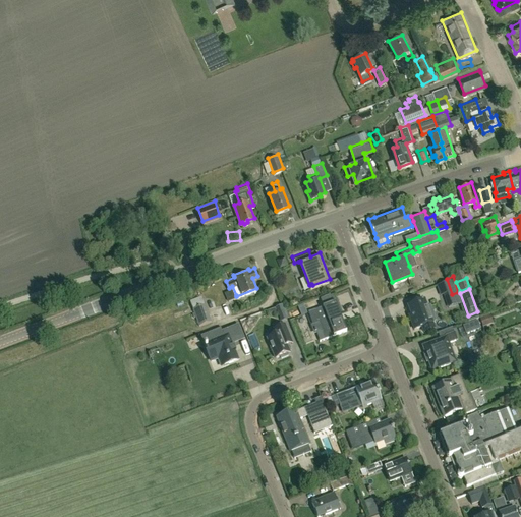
[(345,299),(347,308),(354,306),(352,297),(345,299)]
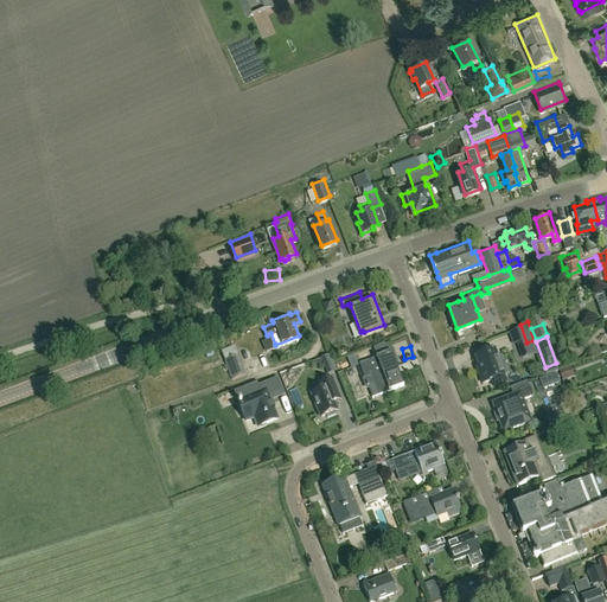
[(494,346),(475,353),(479,363),(477,364),(483,380),(494,376),(496,383),(506,378),(504,372),(508,370),(502,352),(498,354),(494,346)]
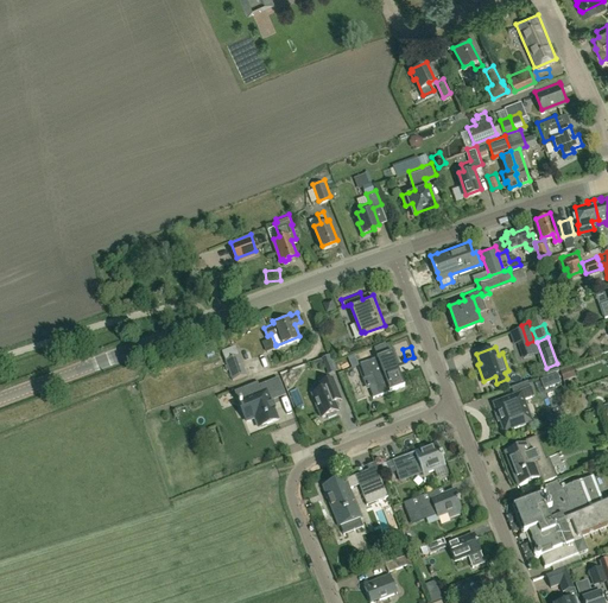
[(378,354),(360,361),(366,374),(373,372),(380,391),(404,382),(391,349),(390,349),(378,354)]
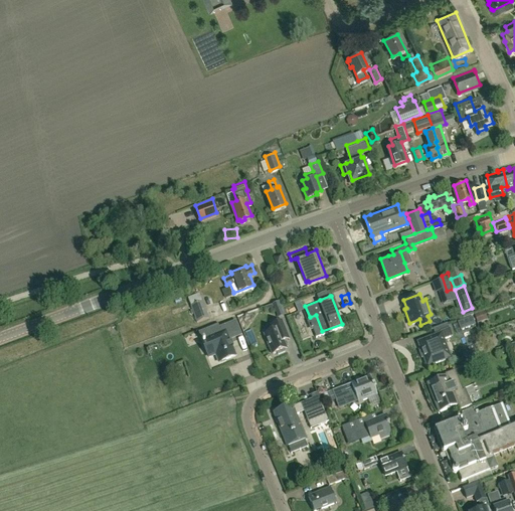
[(196,319),(209,315),(202,297),(190,302),(196,319)]
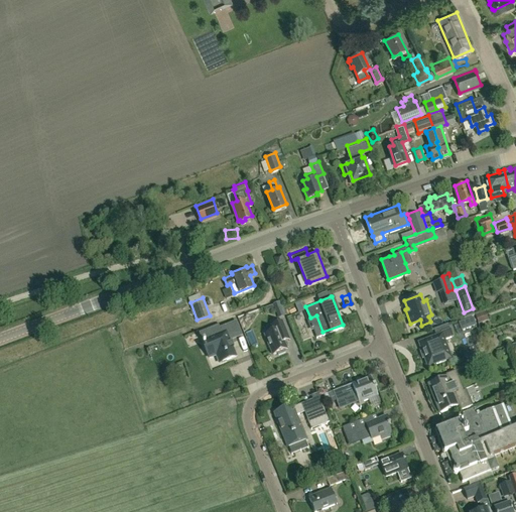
[(473,313),(459,318),(462,327),(476,322),(473,313)]
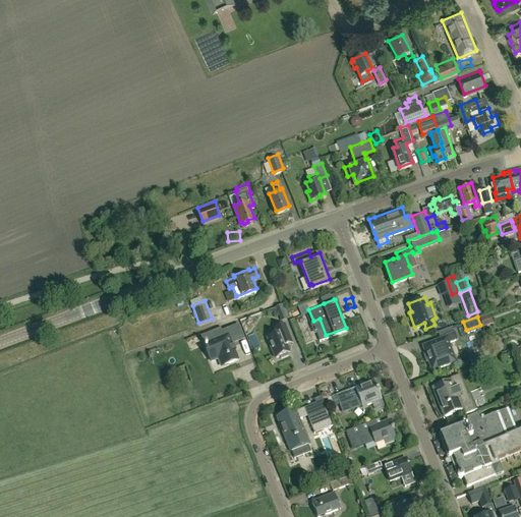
[(238,322),(221,328),(222,330),(210,335),(212,340),(206,343),(212,358),(218,355),(222,363),(238,356),(230,337),(242,332),(238,322)]
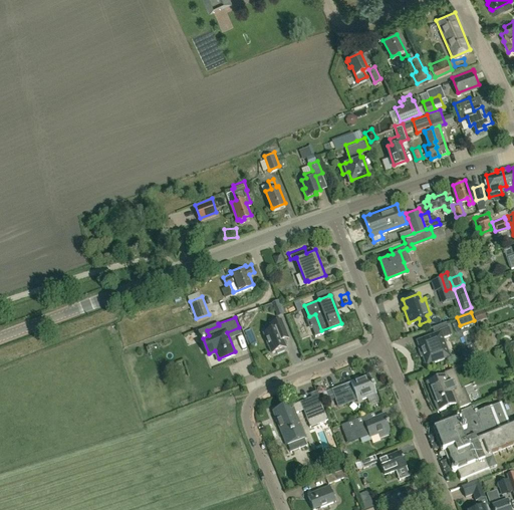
[(282,337),(288,335),(281,317),(270,321),(272,326),(264,330),(272,350),(276,348),(277,350),(284,347),(283,345),(285,344),(282,337)]
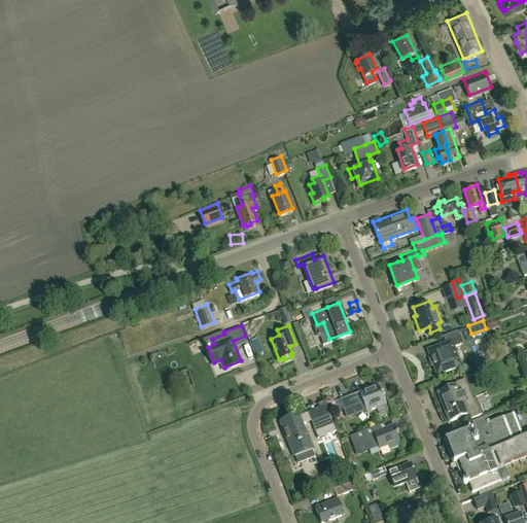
[(462,362),(455,344),(462,341),(459,334),(457,327),(443,332),(445,340),(427,347),(431,357),(429,358),(431,363),(433,362),(436,372),(455,365),(462,362)]
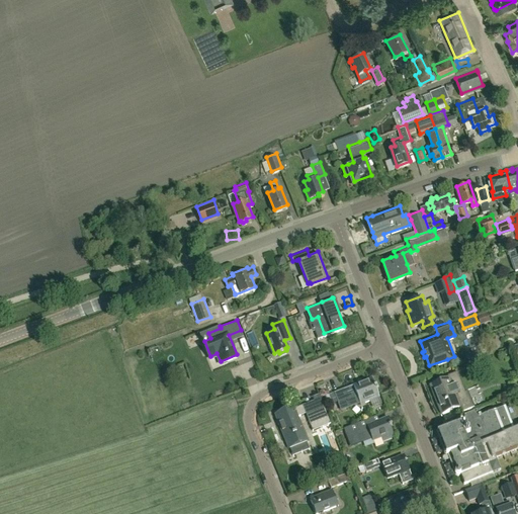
[(467,395),(457,369),(447,373),(448,375),(430,382),(441,411),(459,404),(462,410),(475,405),(469,394),(467,395)]
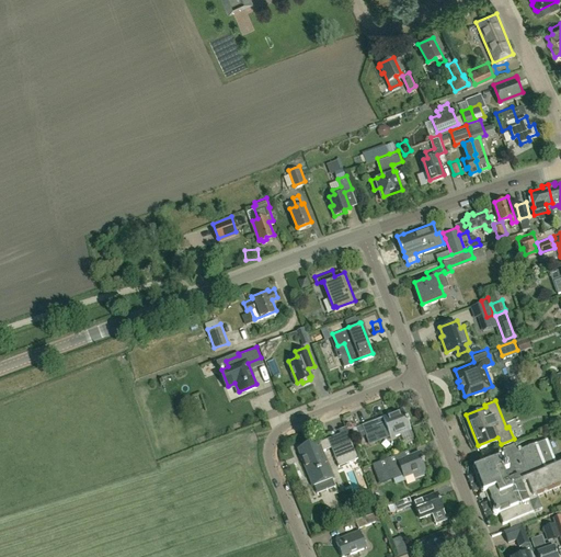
[(413,433),(402,406),(362,422),(366,433),(376,430),(376,428),(387,423),(390,434),(400,430),(403,438),(413,433)]
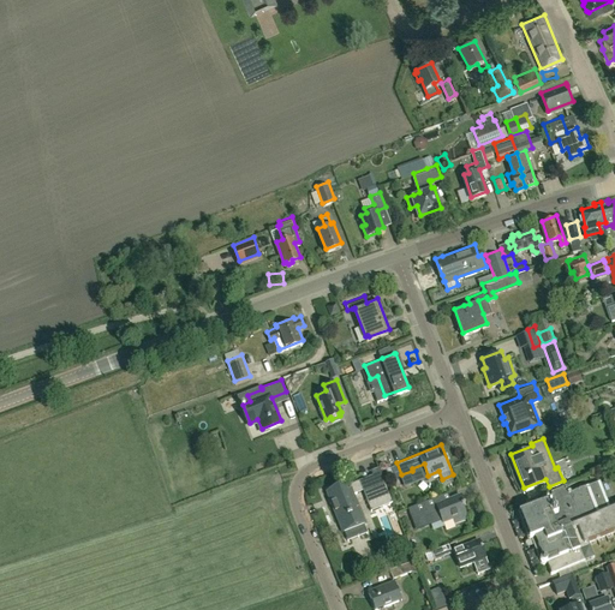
[(363,488),(371,508),(392,500),(384,480),(377,484),(372,473),(359,478),(363,488)]
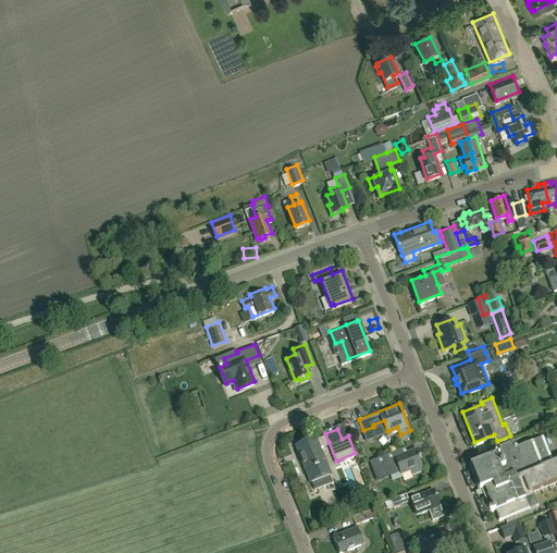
[(329,470),(319,445),(329,442),(325,433),(316,438),(314,435),(297,442),(311,478),(329,470)]
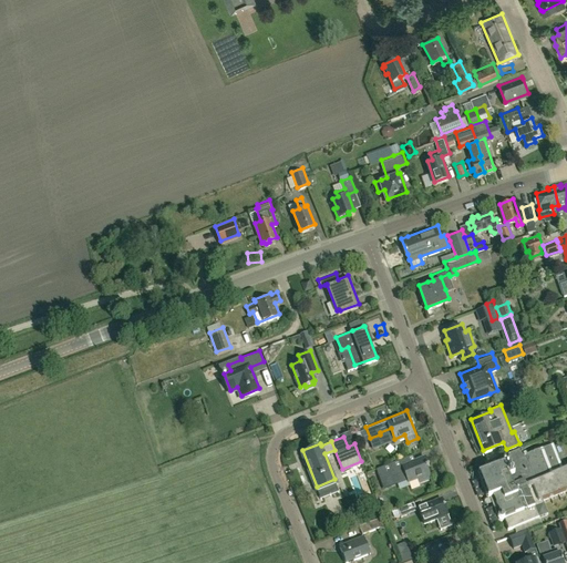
[(566,464),(563,467),(553,441),(527,452),(527,451),(525,451),(523,446),(508,451),(511,458),(478,471),(491,500),(495,499),(501,511),(500,513),(500,514),(503,517),(504,515),(508,526),(548,511),(543,499),(566,489),(566,464)]
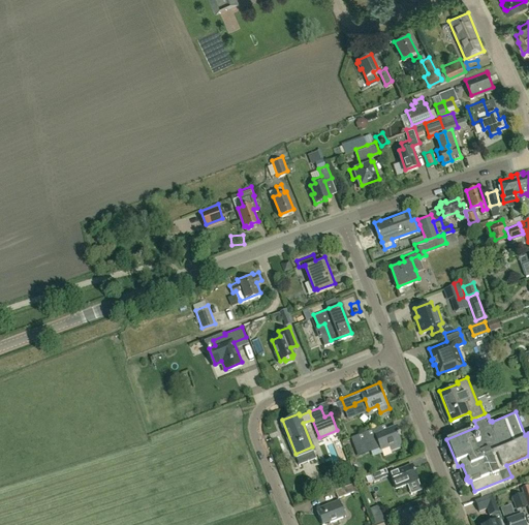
[(402,424),(409,420),(406,414),(399,420),(402,424)]
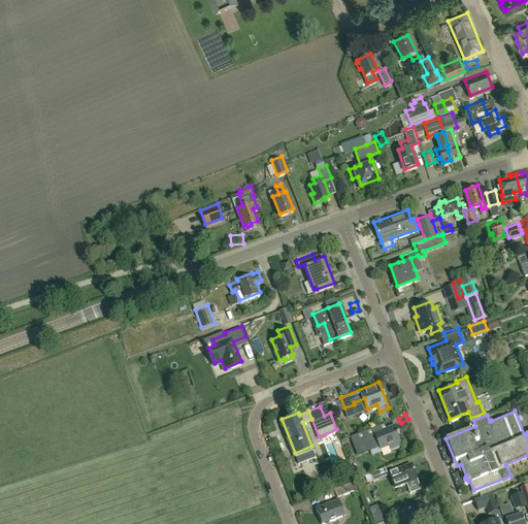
[(372,425),(350,433),(357,452),(380,443),(381,446),(388,443),(390,446),(400,441),(397,431),(399,431),(395,422),(386,425),(374,430),(372,425)]
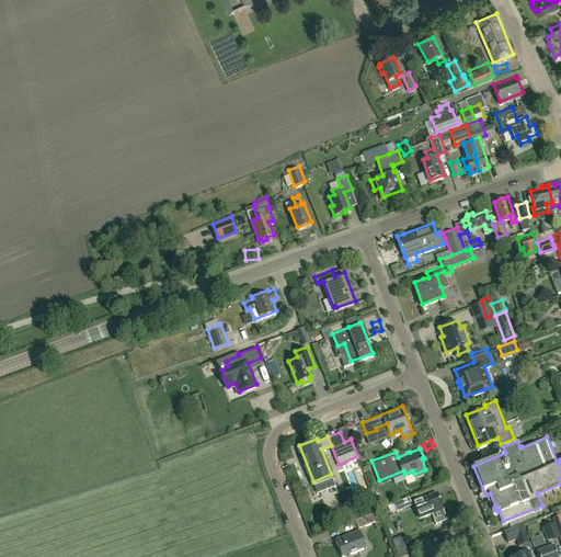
[(436,490),(413,499),(420,514),(432,509),(442,506),(436,490)]
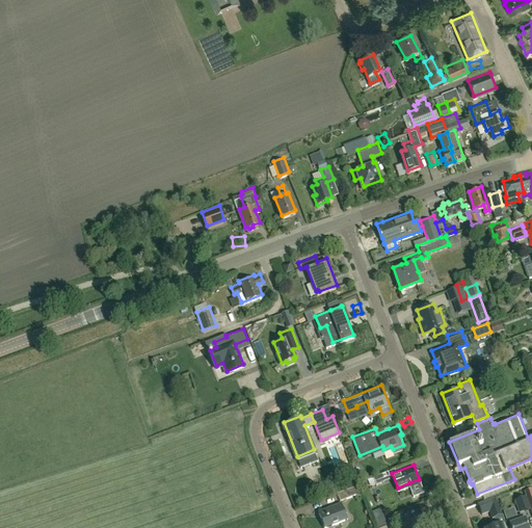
[(375,481),(391,475),(388,468),(373,474),(375,481)]
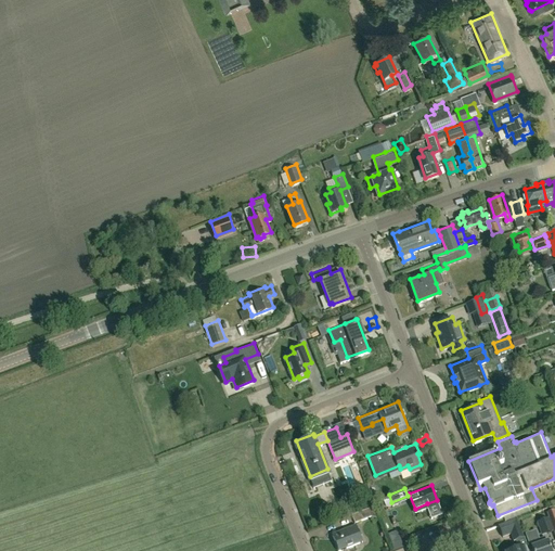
[(352,512),(356,520),(371,513),(368,505),(352,512)]
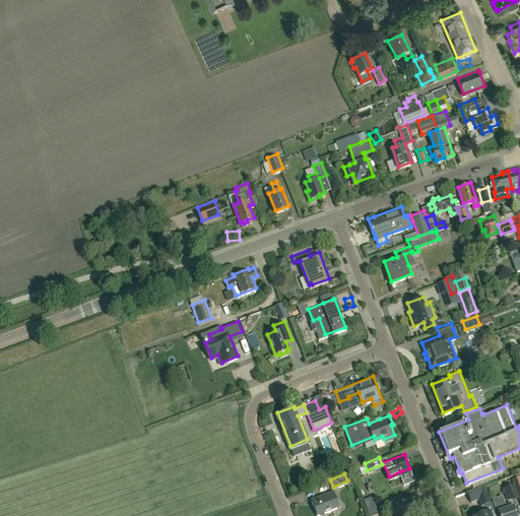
[(513,481),(503,485),(507,498),(517,494),(513,481)]
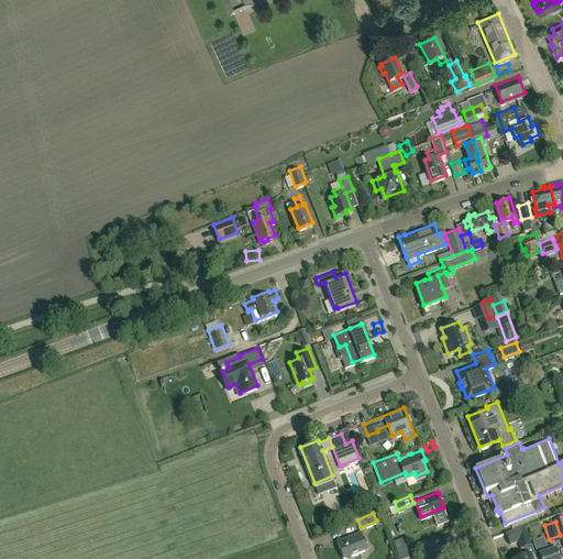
[(523,524),(506,530),(510,541),(518,538),(520,545),(522,544),(530,541),(523,524)]
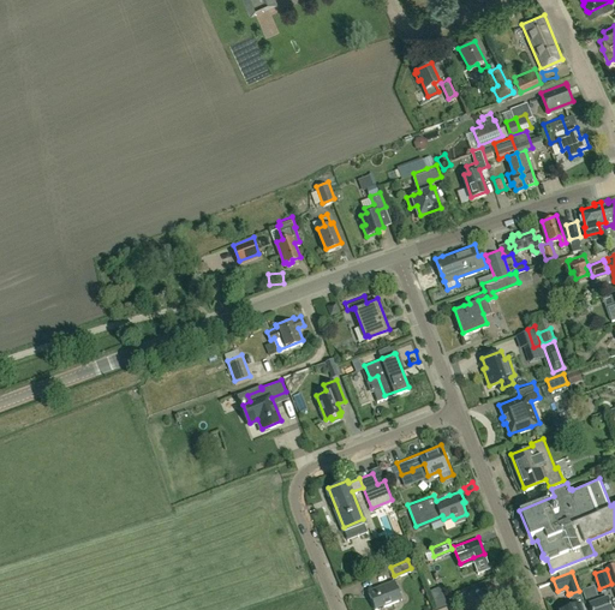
[(375,606),(401,596),(394,578),(368,587),(375,606)]
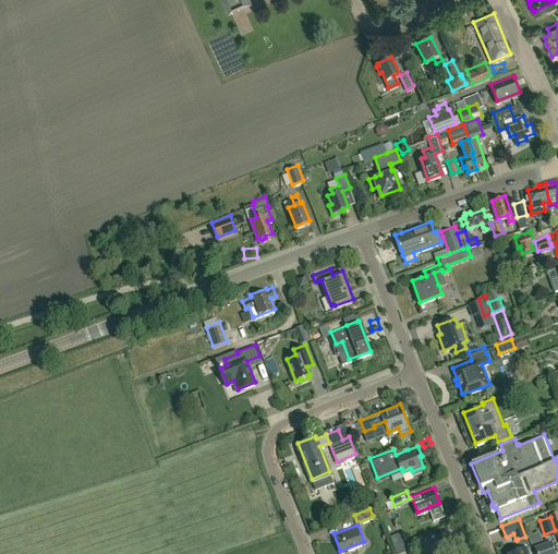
[(555,553),(552,541),(549,542),(547,536),(542,538),(540,529),(528,532),(531,543),(533,542),(534,546),(536,553),(555,553)]
